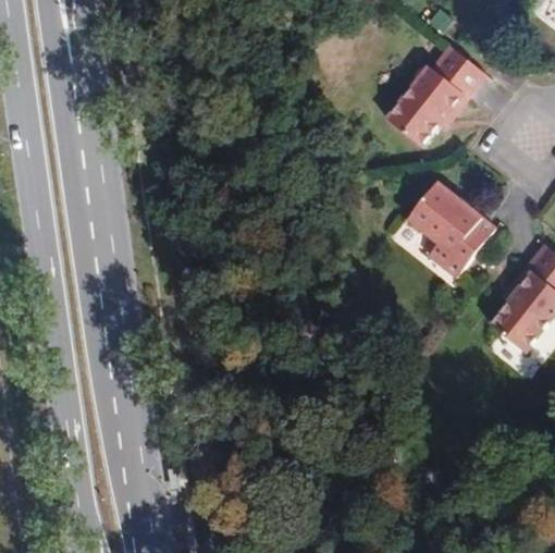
[(385,117),(420,145),(438,121),(447,109),(453,113),(485,73),(449,44),(431,68),(427,64),(385,117)]
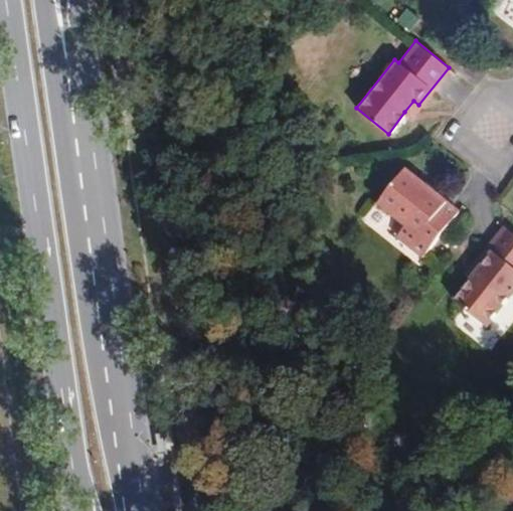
[(409,116),(418,105),(413,101),(404,112),(409,116)]
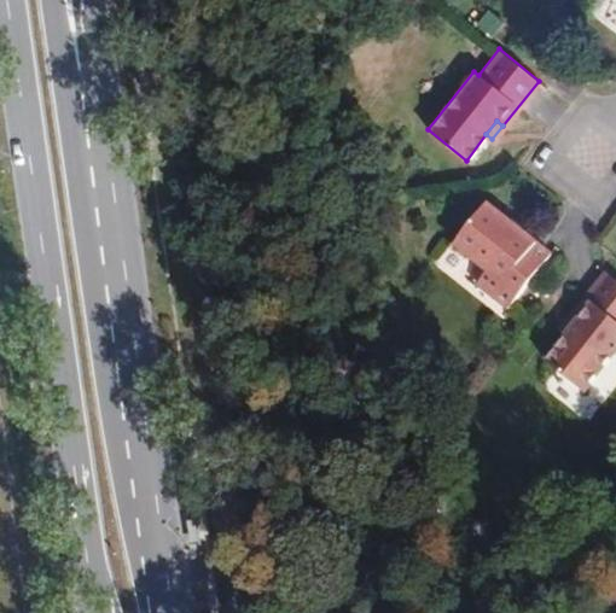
[(507,305),(551,251),(519,227),(517,229),(505,220),(506,216),(486,200),(454,240),(488,267),(477,280),(507,305)]
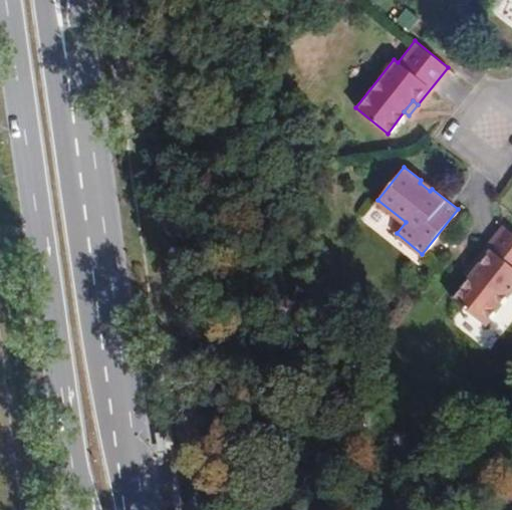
[(432,189),(421,180),(420,183),(430,191),(432,189)]
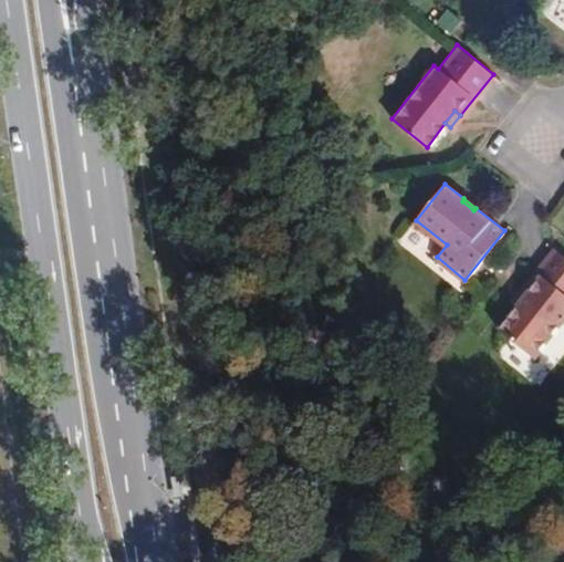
[(515,303),(498,326),(532,355),(563,314),(563,253),(553,246),(520,288),(525,291),(515,303)]
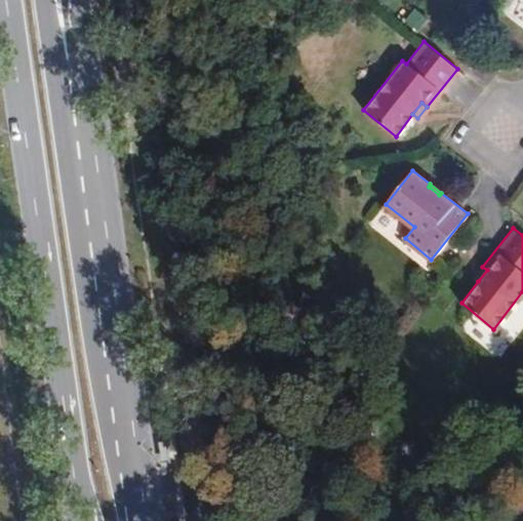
[(487,270),(482,267),(474,278),(478,281),(487,270)]
